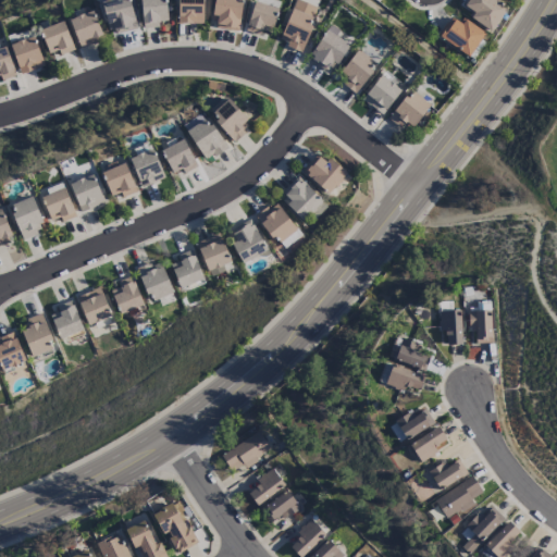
[(136,29),(127,0),(109,0),(101,2),(110,36),(136,29)]
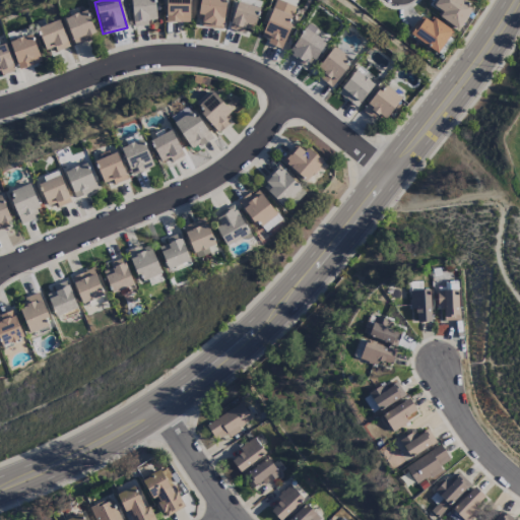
[(131,0),(132,26),(147,26),(147,20),(154,20),(153,0),(131,0)]
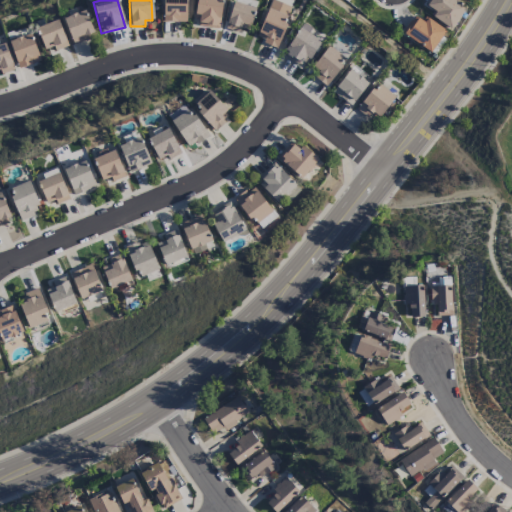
[(185,22),(186,0),(163,0),(163,22),(185,22)]
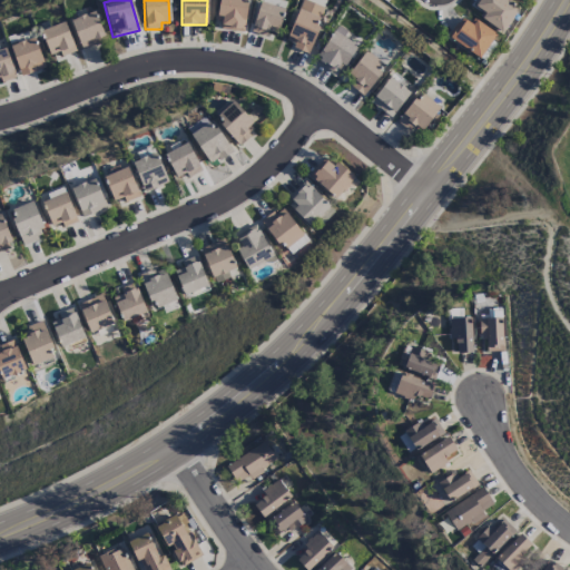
[(243,31),(248,0),(218,0),(214,27),(243,31)]
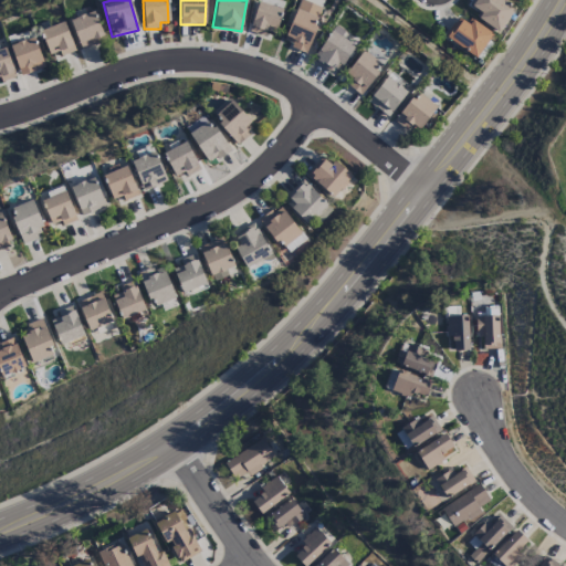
[(306,52),(317,27),(314,24),(321,8),(301,0),(300,0),(282,42),(306,52)]
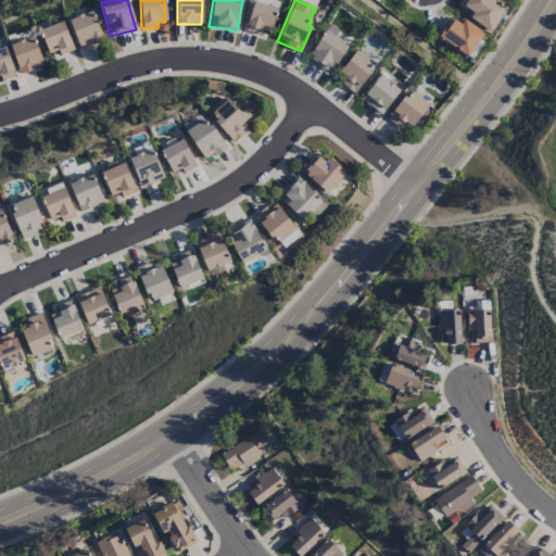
[(489,33),(505,8),(493,0),(466,0),(463,7),(472,13),(468,19),(489,33)]
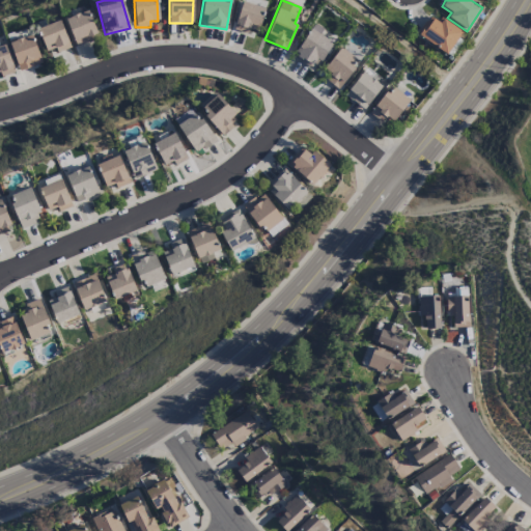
[(232,29),(247,34),(248,29),(257,32),(266,9),(243,1),(232,29)]
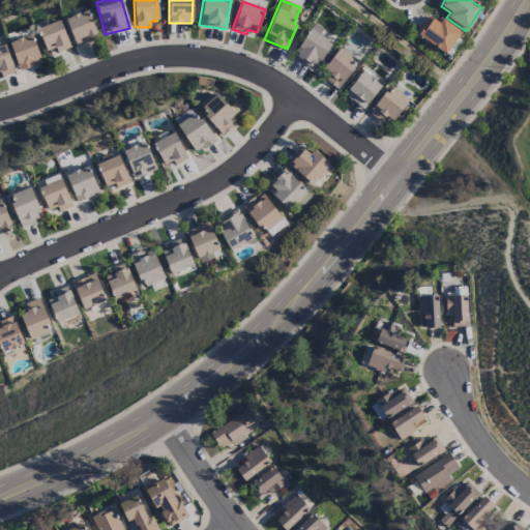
[(74,45),(96,38),(88,11),(66,18),(74,45)]
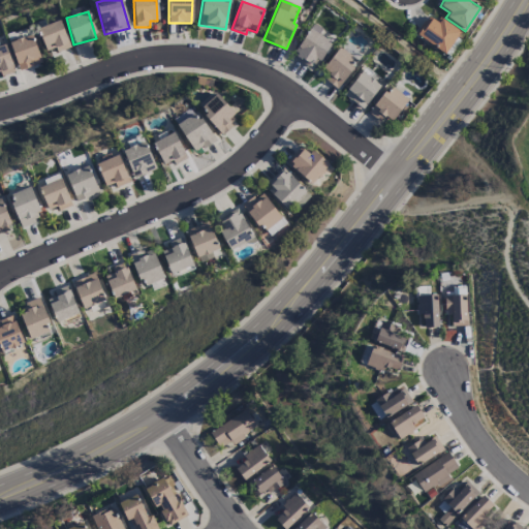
[(445,55),(460,31),(440,19),(437,24),(428,18),(416,36),(445,55)]
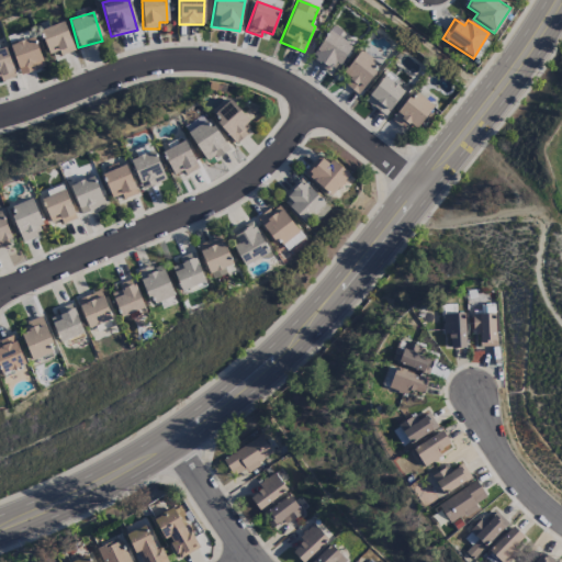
[(74,52),(64,22),(40,31),(48,55),(58,51),(60,56),(74,52)]
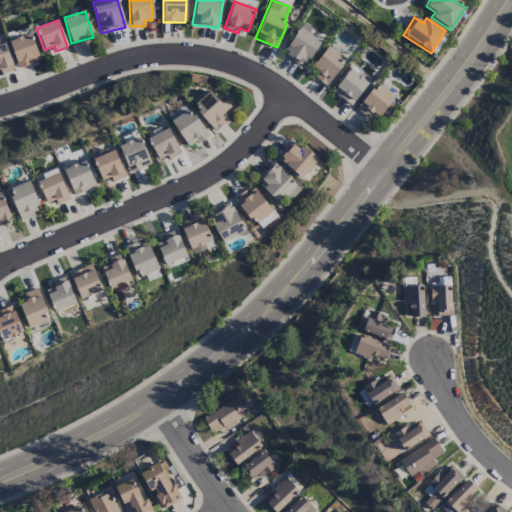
[(300,66),(305,57),(310,60),(320,40),(297,29),(283,57),(300,66)]
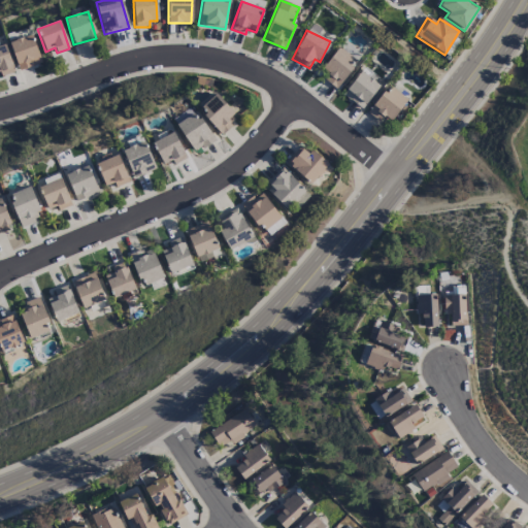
[(41,64),(32,35),(9,42),(19,71),(41,64)]
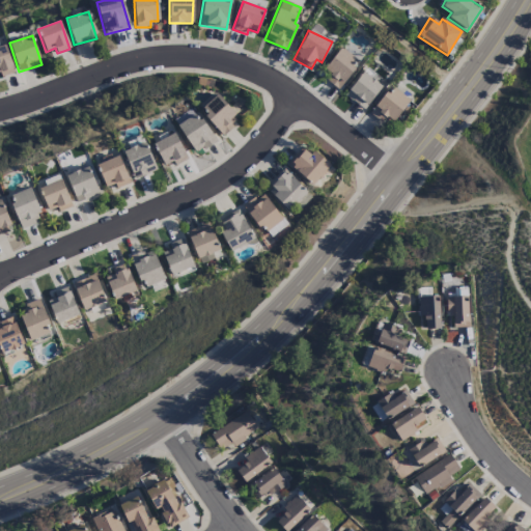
[(0,75),(1,78),(15,73),(5,45),(0,46),(0,75)]
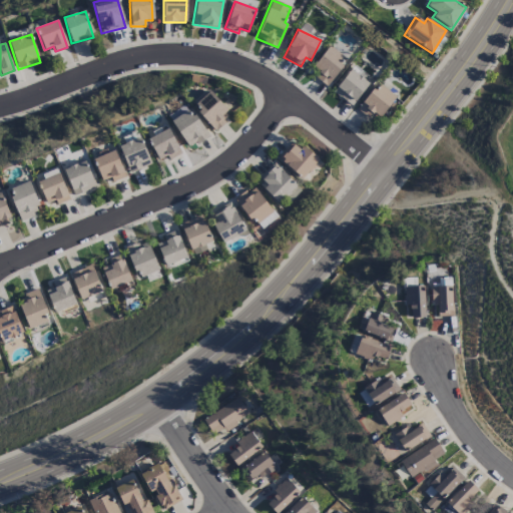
[(310,75),(328,86),(347,57),(329,46),(310,75)]
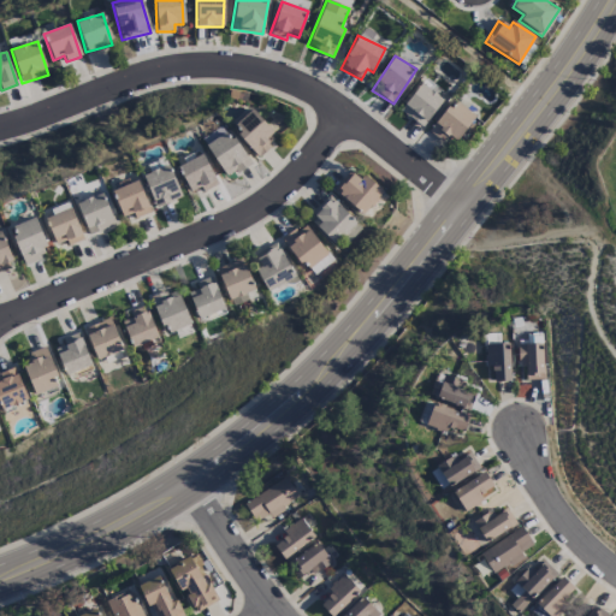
[(443,100),(420,83),(400,111),(421,128),(443,100)]
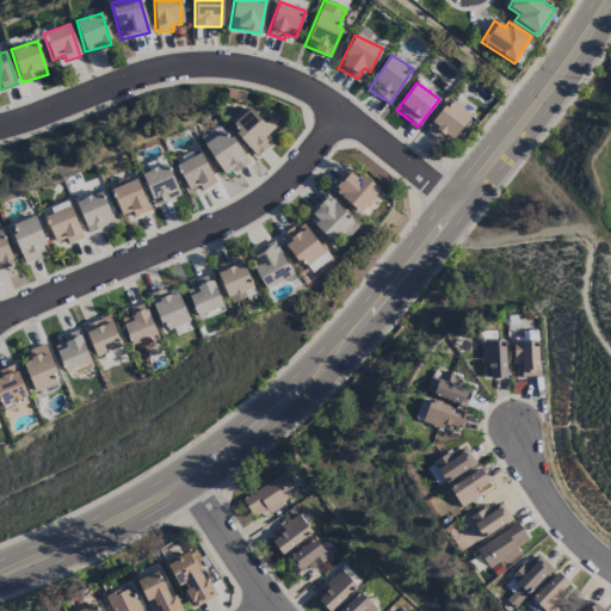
[(471,116),(450,99),(424,130),(439,143),(445,136),(451,141),(471,116)]
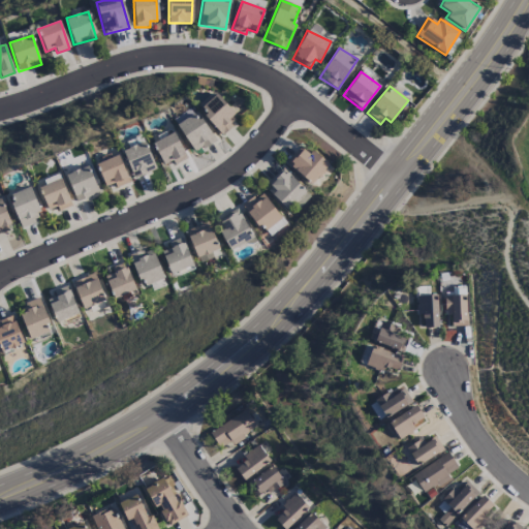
[(197,107),(223,135),(234,125),(229,120),(236,115),(214,92),(197,107)]
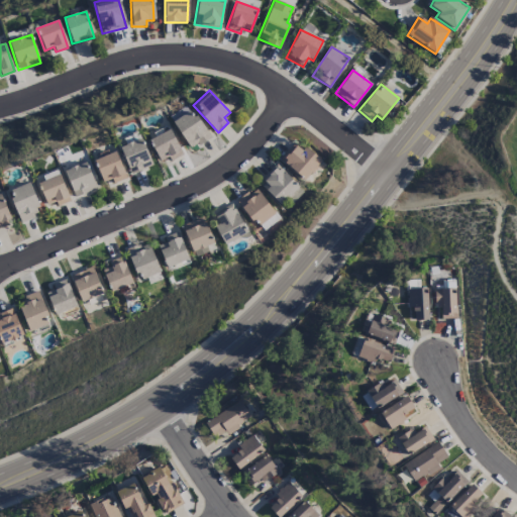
[(209,138),(193,110),(173,121),(189,149),(209,138)]
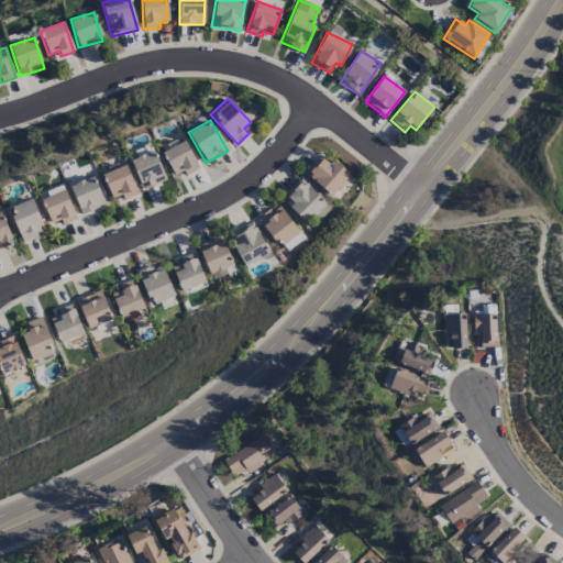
[(185,176),(197,170),(187,142),(163,151),(173,176),(184,172),(185,176)]
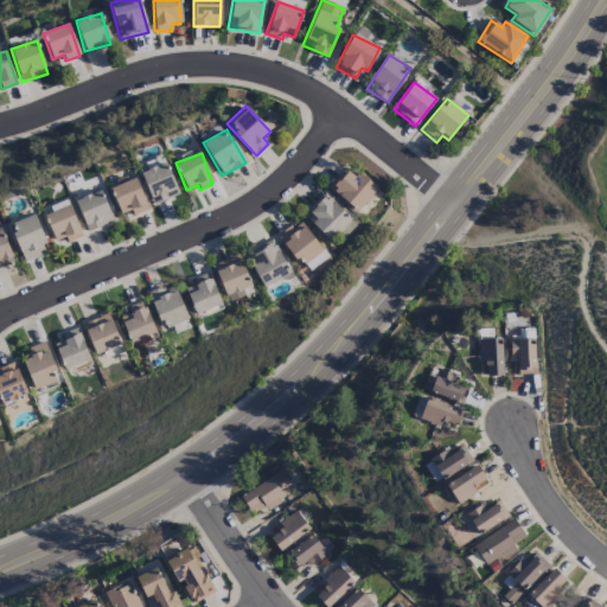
[(152,204),(178,197),(167,164),(142,171),(152,204)]
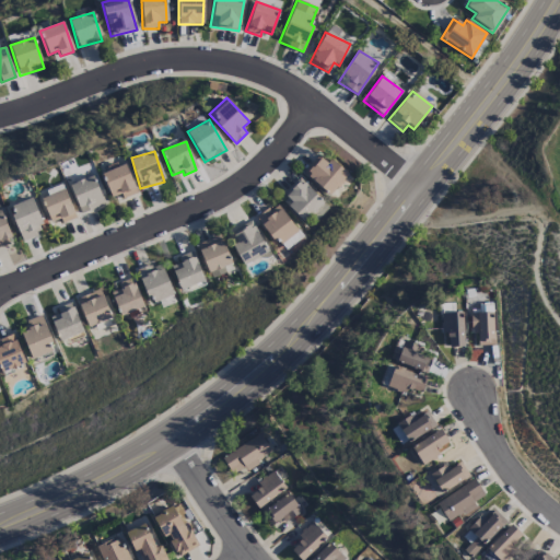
[(305,174),(328,196),(348,174),(325,153),(305,174)]
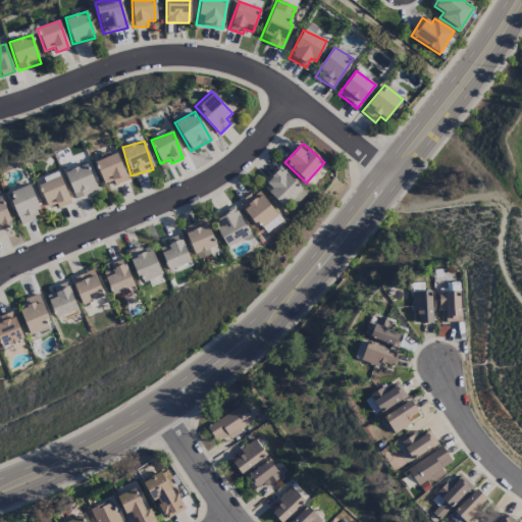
[(113,186),(127,180),(116,153),(95,161),(104,185),(111,181),(113,186)]
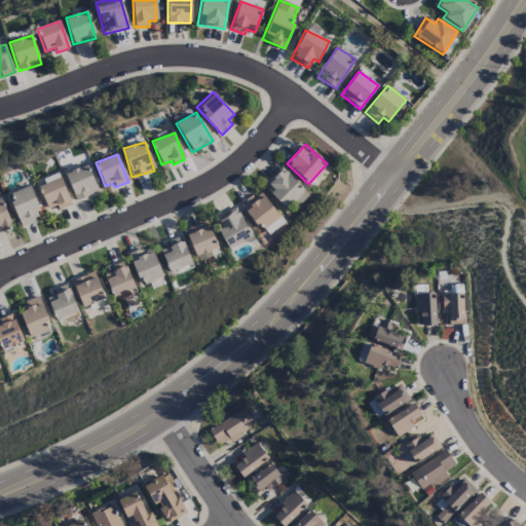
[(65,174),(76,201),(98,192),(86,165),(65,174)]
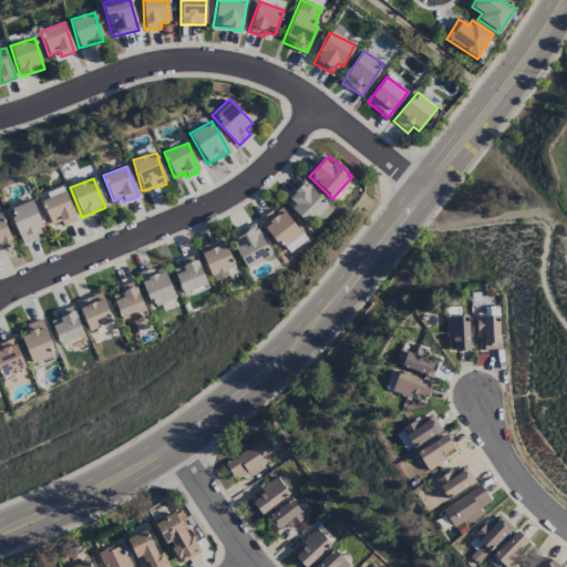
[(284,202),(307,225),(328,206),(305,182),(284,202)]
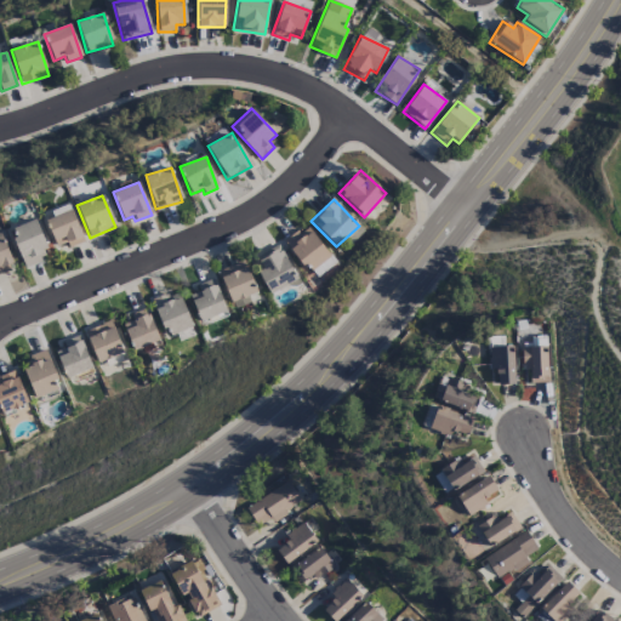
[(68,244),(68,248),(83,244),(74,211),(46,218),(53,248),(68,244)]
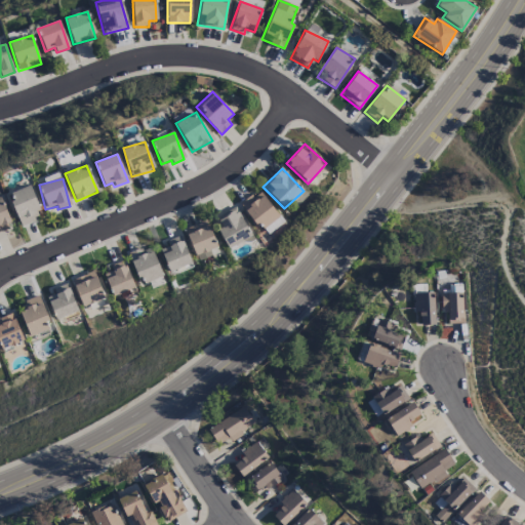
[(8,194),(21,226),(42,216),(29,186),(8,194)]
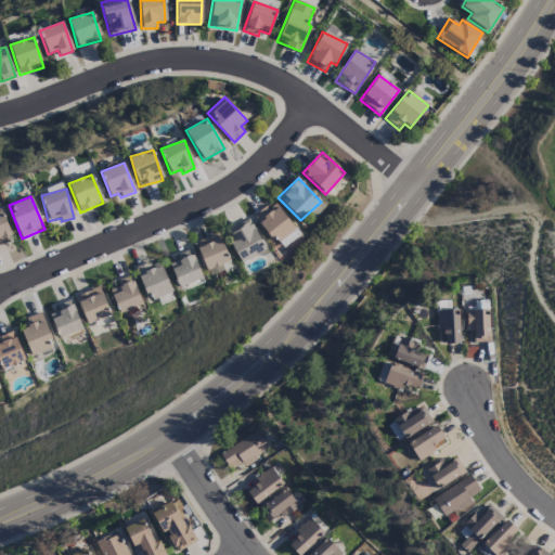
[(298,236),(275,201),(255,215),(278,250),(298,236)]
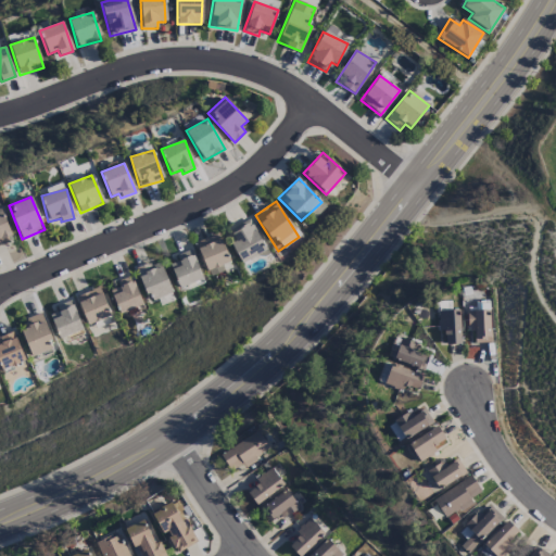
[(0,244),(12,240),(0,212),(0,211),(0,244)]
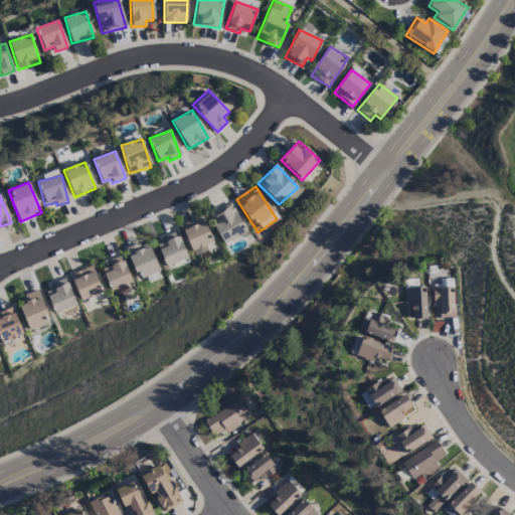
[(223,245),(246,234),(231,203),(212,213),(217,223),(214,225),(223,245)]
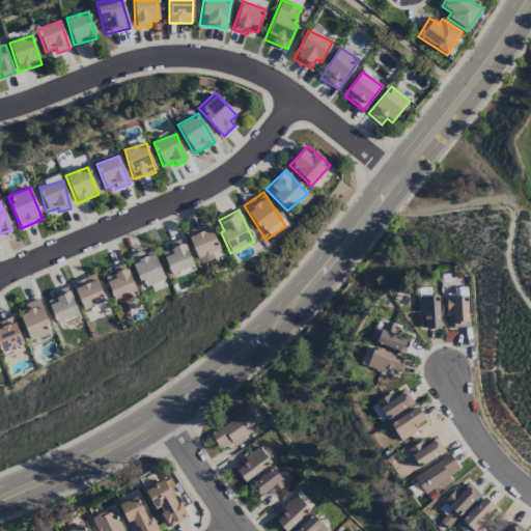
[(220,254),(208,223),(186,231),(198,262),(220,254)]
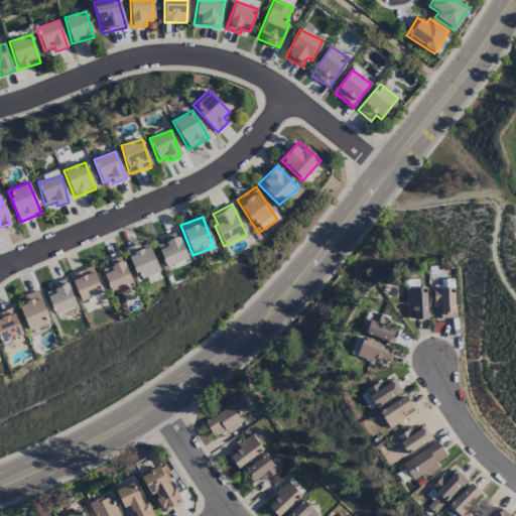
[(188,258),(175,232),(163,238),(165,242),(155,246),(166,268),(188,258)]
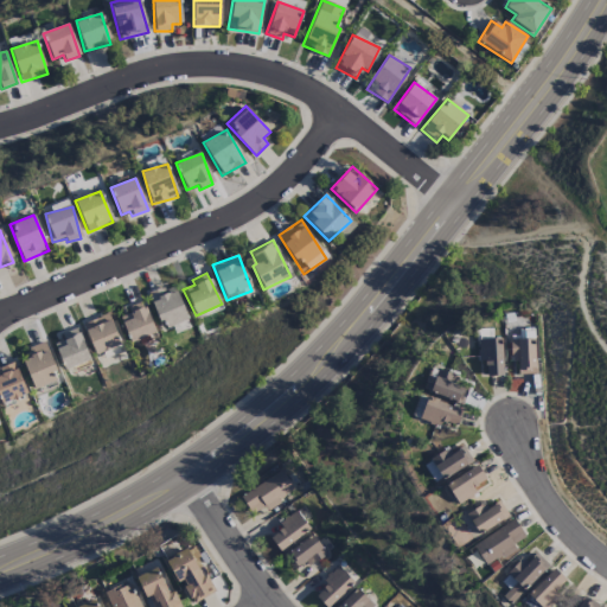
[(186,321),(176,285),(151,292),(161,330),(186,321)]
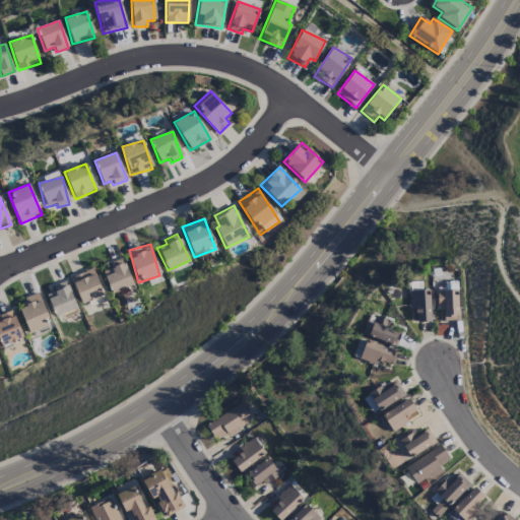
[(112,269),(105,271),(110,293),(132,286),(125,258),(110,262),(112,269)]
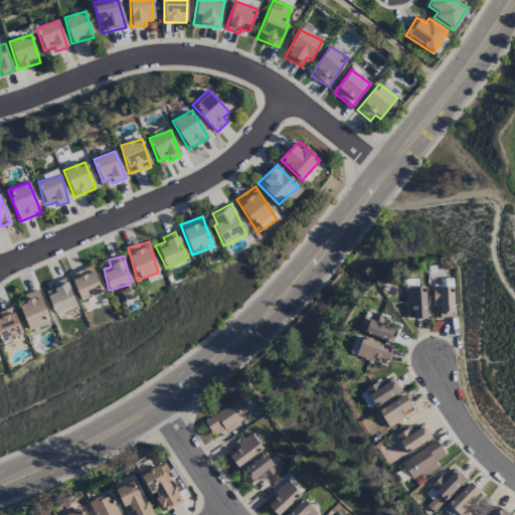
[(69,275),(80,302),(103,293),(92,266),(69,275)]
